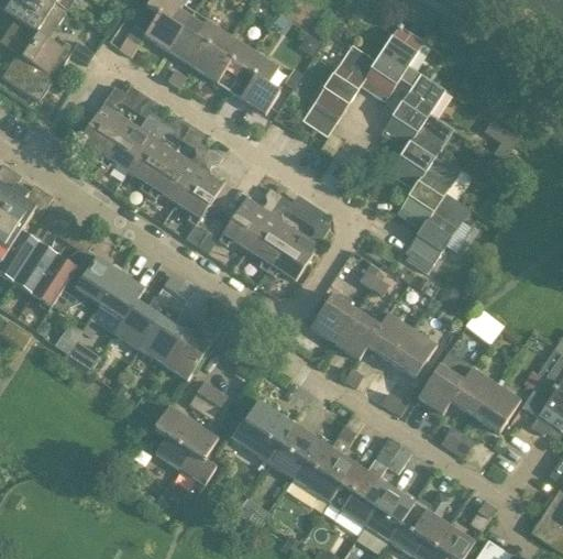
[(66,9),(52,0),(0,0),(0,7),(13,17),(47,39),(47,37),(66,9)]
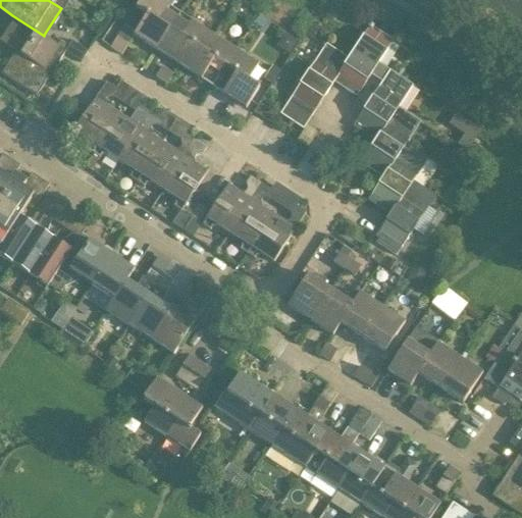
[(48,0),(61,8),(66,0),(48,0)]
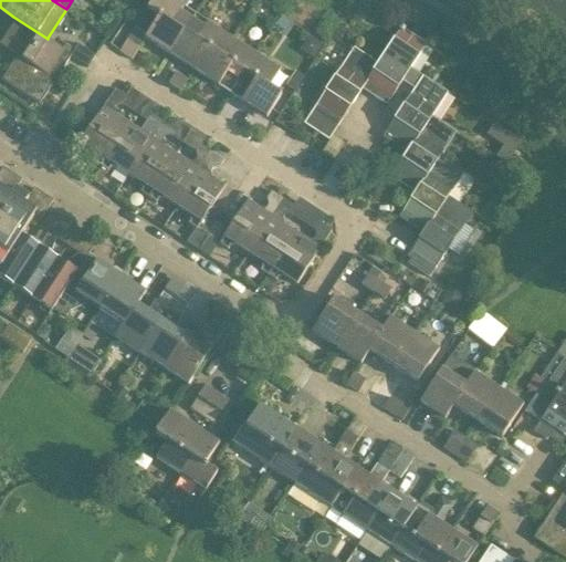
[(168,52),(195,12),(175,0),(150,0),(146,7),(134,25),(119,49),(130,56),(144,37),(168,52)]
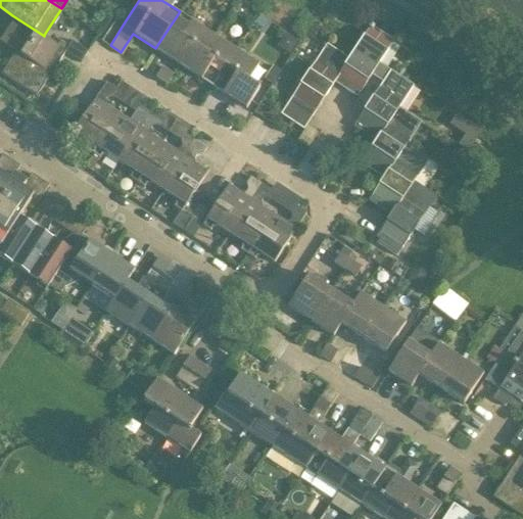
[(214,33),(180,11),(155,48),(178,62),(191,42),(202,49),(214,33)]
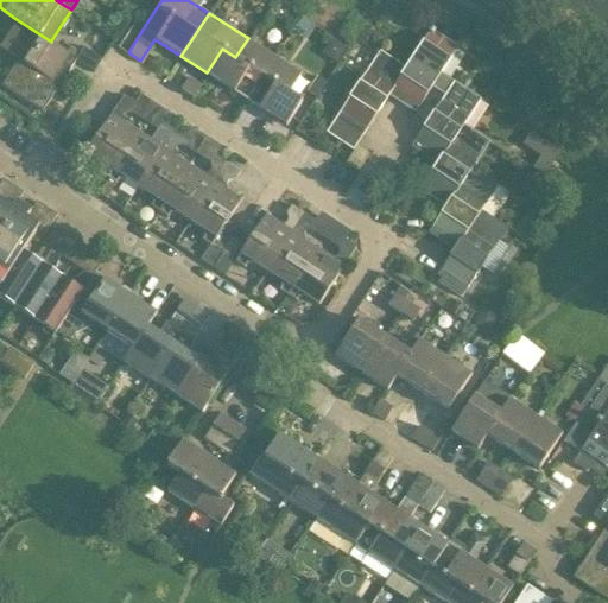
[(51,42),(14,18),(0,40),(0,46),(17,57),(0,82),(0,83),(40,109),(75,56),(51,40),(51,42)]
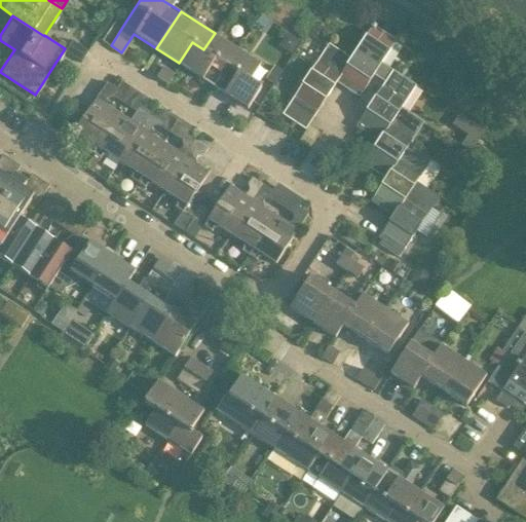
[(350,56),(336,80),(358,95),(373,73),(384,80),(392,68),(380,61),(396,38),(372,24),(350,56)]
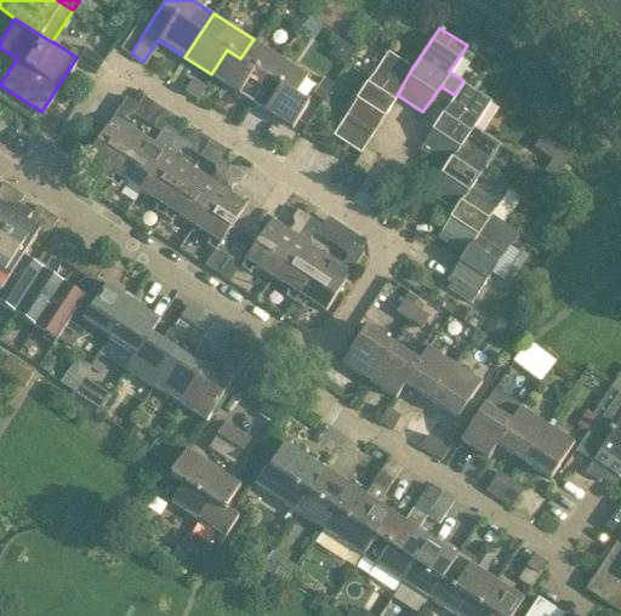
[(279,56),(254,39),(240,58),(227,50),(211,74),(250,100),(279,56)]
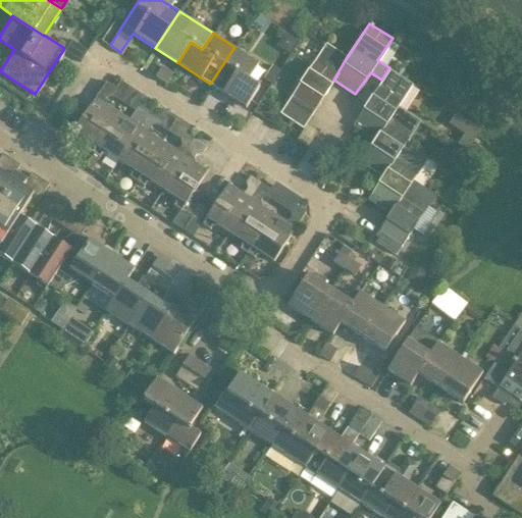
[(333,80),(348,55),(326,41),(279,111),(303,125),(333,80)]
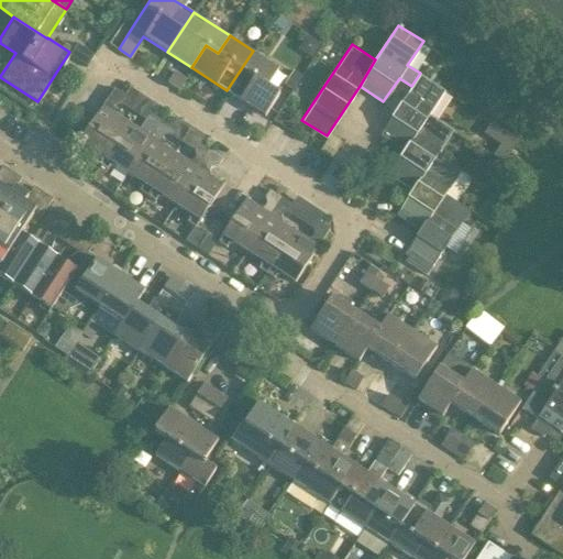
[(277,67),(253,51),(227,90),(264,114),(278,91),(266,84),(277,67)]
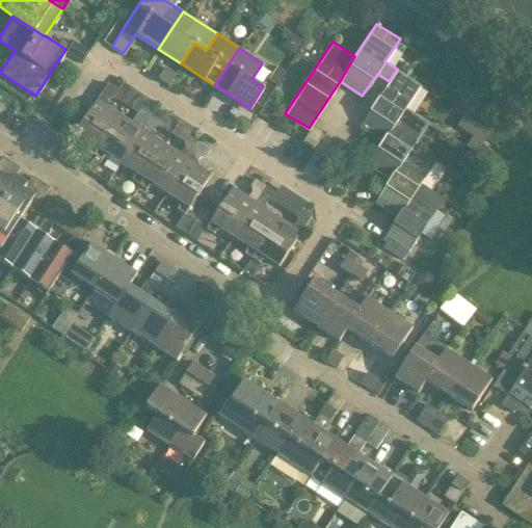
[(164,64),(158,75),(169,82),(176,72),(164,64)]
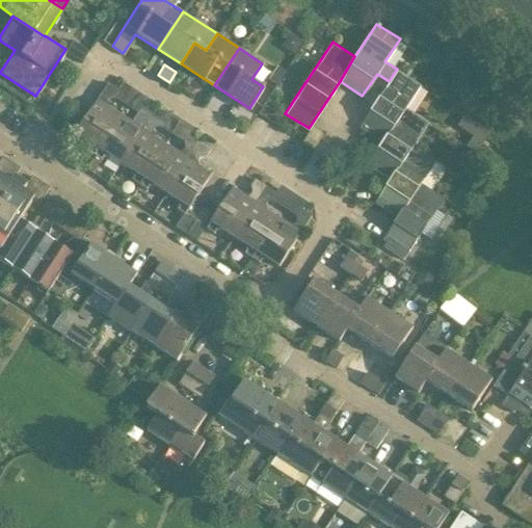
[(381,141),(405,107),(420,84),(397,69),(389,81),(358,126),(381,141)]
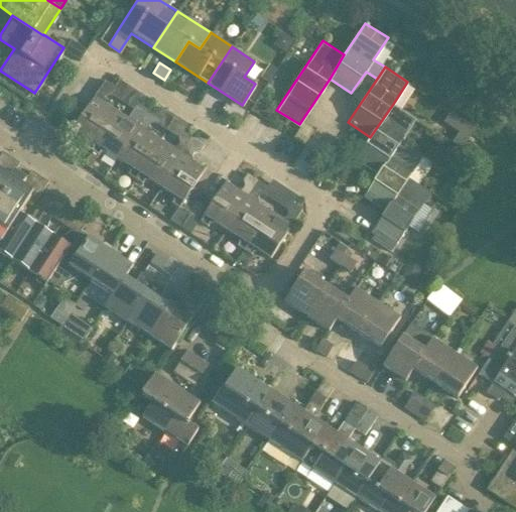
[(91,149),(116,110),(105,102),(115,86),(104,79),(72,128),(84,135),(85,141),(83,144),(91,149)]
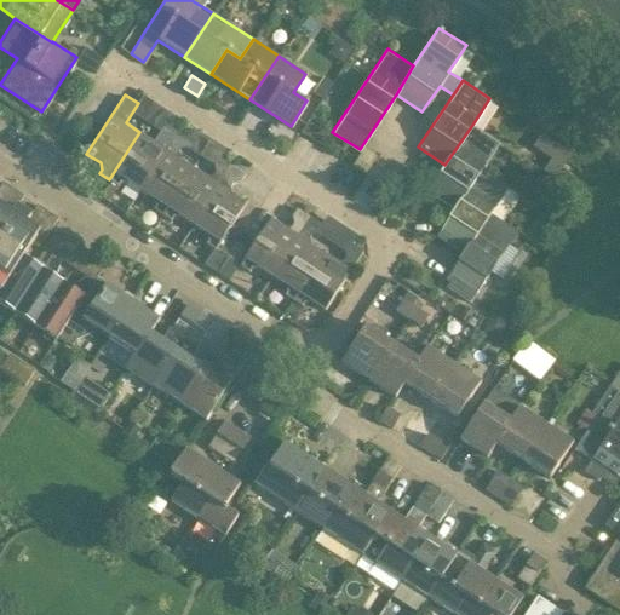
[(153,141),(139,132),(109,179),(118,184),(120,182),(126,179),(139,188),(178,130),(165,121),(153,141)]
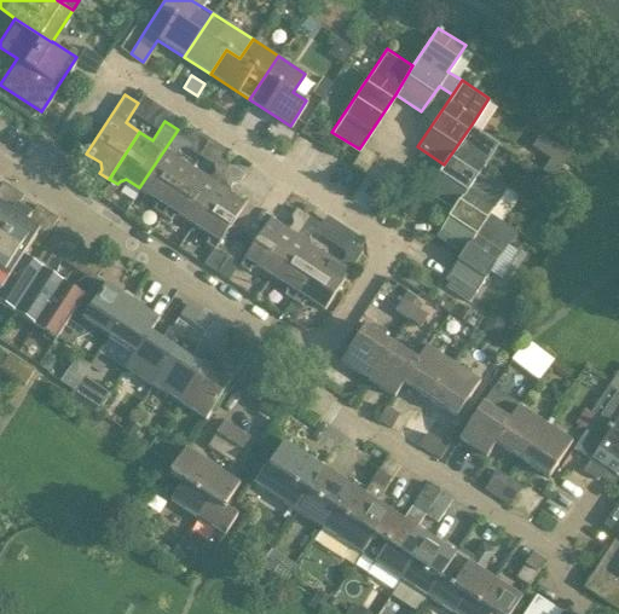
[(427,190),(452,207),(480,168),(498,142),(472,125),(444,164),(427,190)]
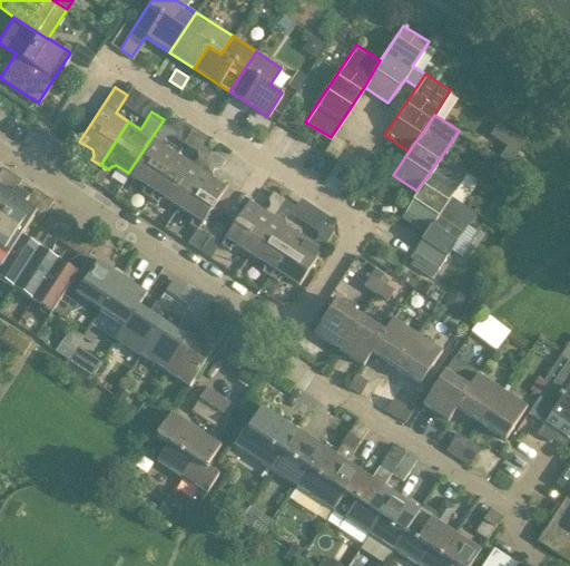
[(148,196),(176,153),(165,145),(176,127),(164,119),(128,173),(140,181),(143,187),(140,191),(148,196)]
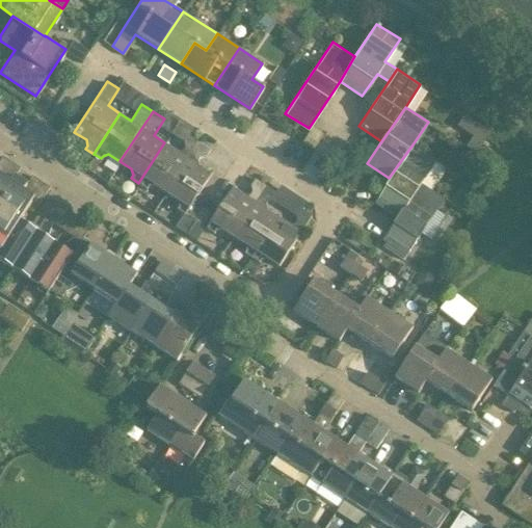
[(154,184),(165,191),(198,140),(187,133),(176,150),(164,142),(138,183),(145,188),(149,184),(154,184)]
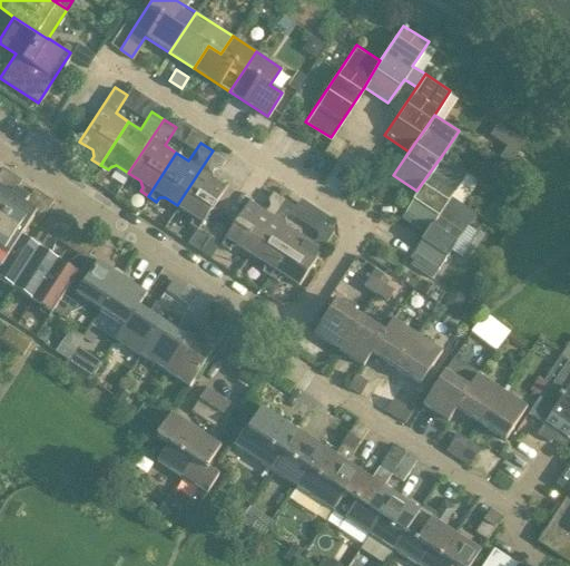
[(208,235),(224,212),(212,204),(225,184),(213,176),(224,158),(213,150),(177,205),(189,213),(192,218),(188,223),(197,227),(208,235)]
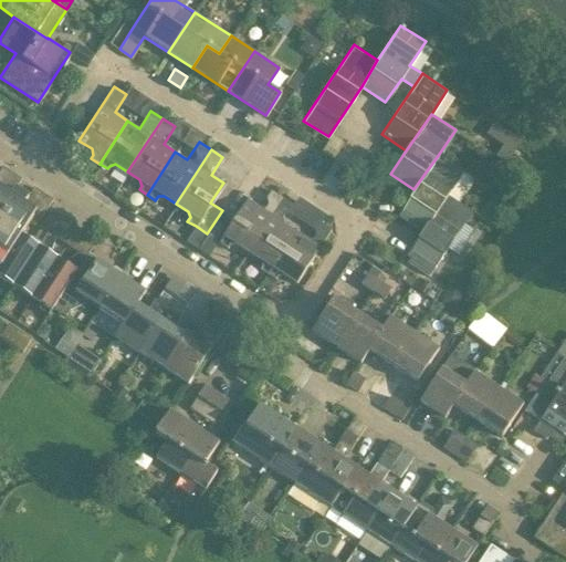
[(422,229),(448,194),(463,170),(439,154),(413,189),(398,214),(422,229)]
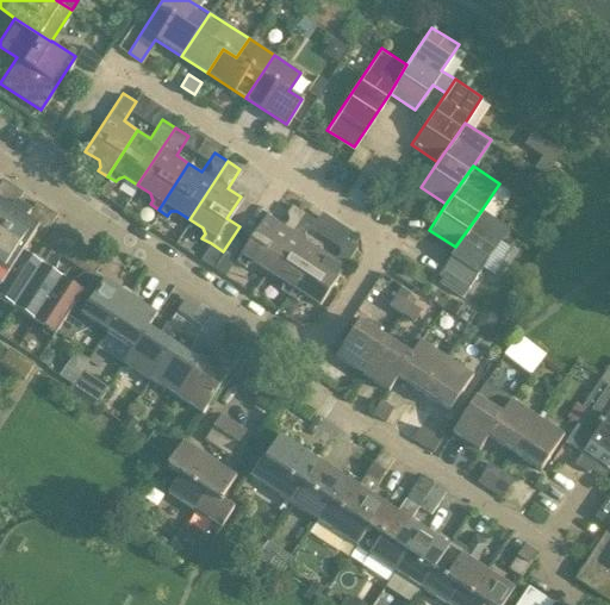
[(1,178),(0,179),(0,201),(12,184),(1,178)]
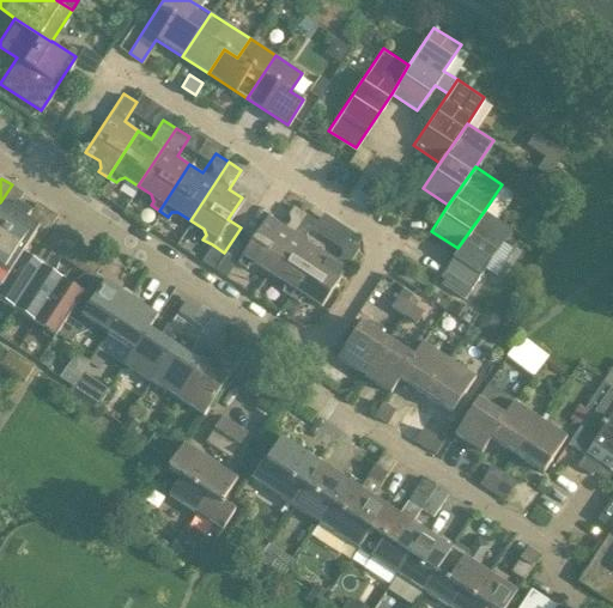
[(22,192),(12,184),(0,202),(0,205),(8,212),(16,202),(22,192)]
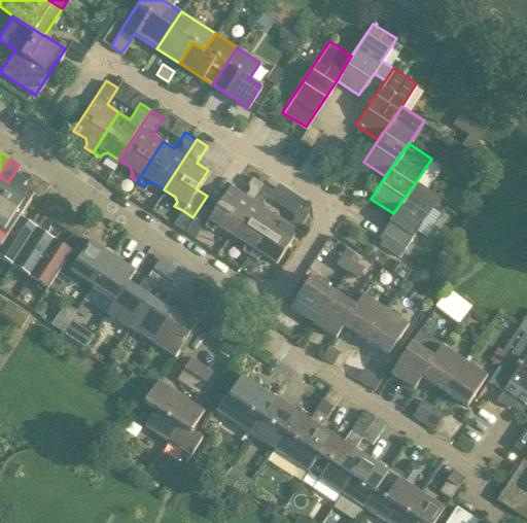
[(30,172),(25,181),(19,189),(28,196),(39,178),(30,172)]
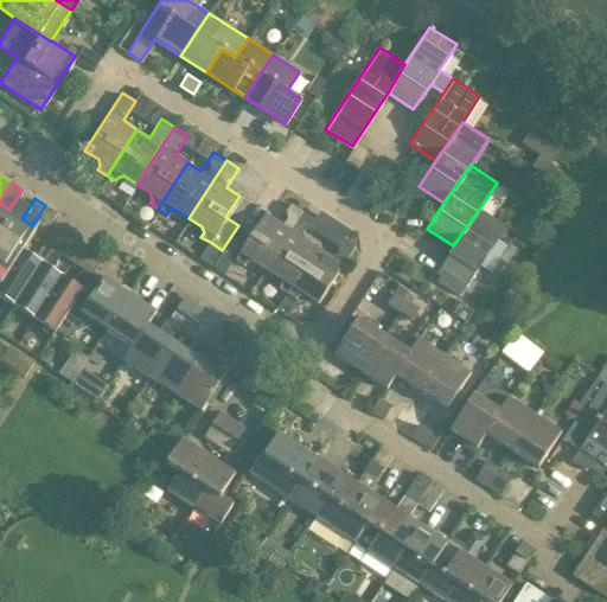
[(43,232),(32,225),(21,218),(29,209),(16,200),(8,210),(0,203),(0,279),(20,250),(31,234),(36,236),(40,236),(43,232)]
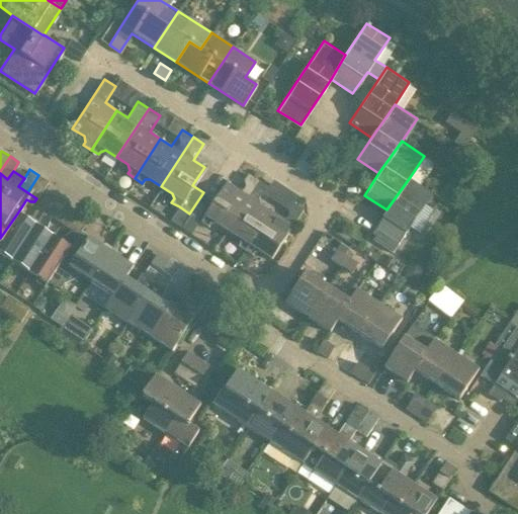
[(213,199),(203,192),(189,213),(207,226),(210,223),(216,221),(227,229),(258,179),(247,172),(237,188),(226,180),(213,199)]
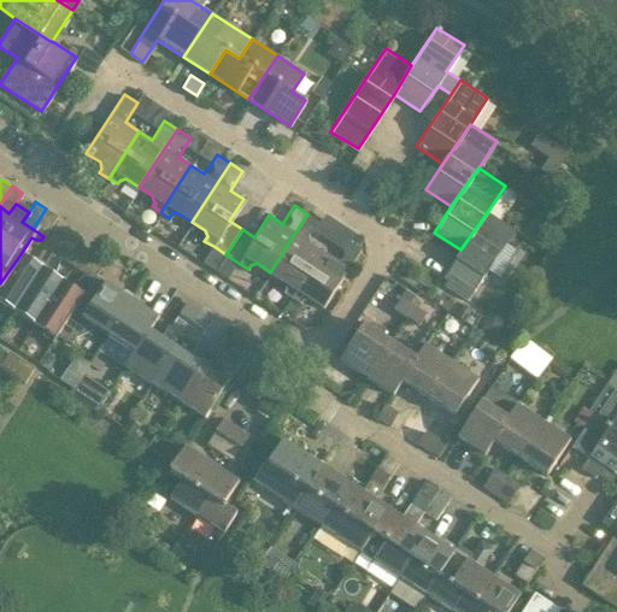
[(57,216),(46,209),(33,229),(43,236),(57,216)]
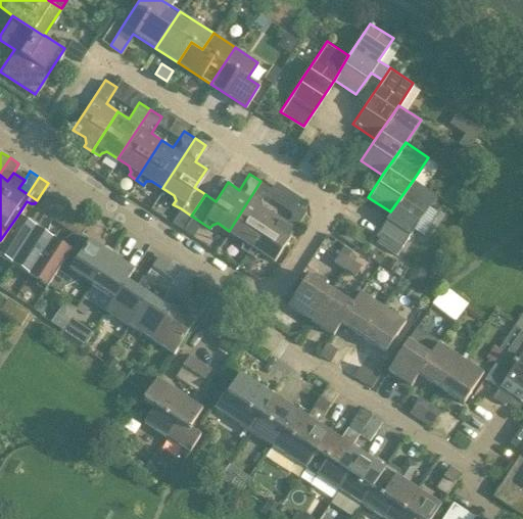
[(435,193),(414,179),(390,211),(376,234),(398,249),(435,193)]
